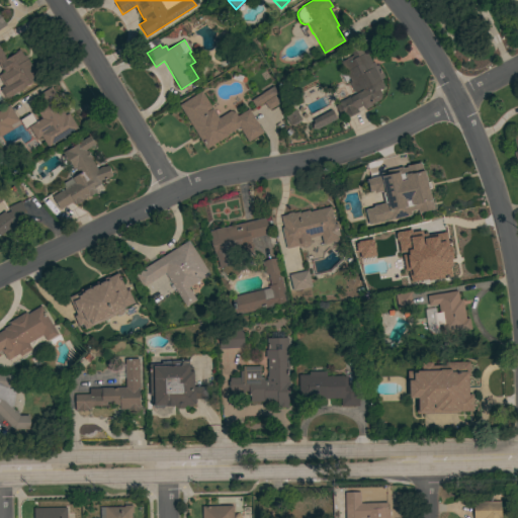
[(371,104),(371,105),(365,109),(362,105),(356,109),(358,112),(347,118),(344,111),(339,114),(335,106),(339,104),(338,102),(348,97),(349,97),(362,90),(362,89),(354,93),(344,73),(345,72),(340,62),(352,56),(350,52),(360,47),(364,54),(365,53),(375,70),(378,68),(383,77),(380,79),(384,87),(378,90),(380,94),(380,96),(380,98),(378,100),(371,104)]
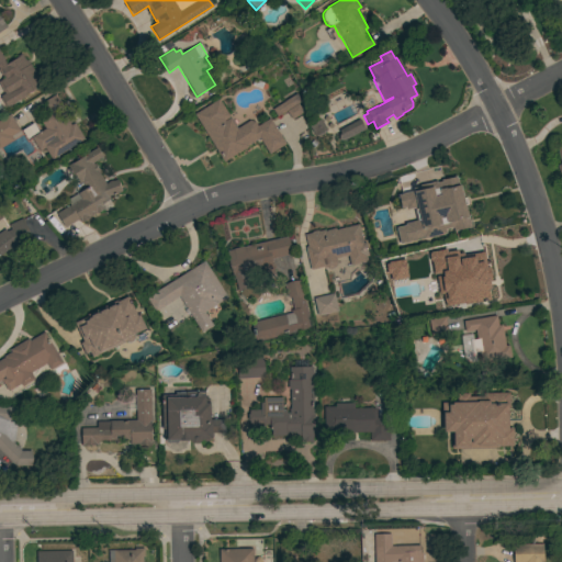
[(37,76),(41,74),(45,82),(24,96),(25,96),(6,108),(0,98),(1,98),(0,97),(4,93),(0,87),(0,80),(4,78),(2,76),(1,76),(0,74),(0,52),(4,60),(3,60),(6,64),(15,57),(21,54),(25,60),(26,59),(37,76)]
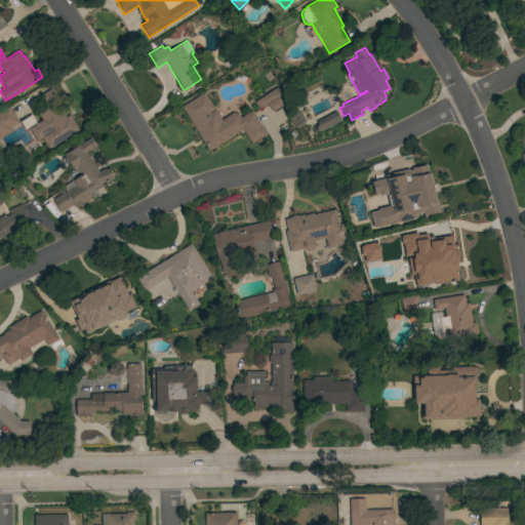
[(282,105),(272,112),(267,104),(258,109),(254,103),(277,87),(281,94),(278,96),(282,105)]
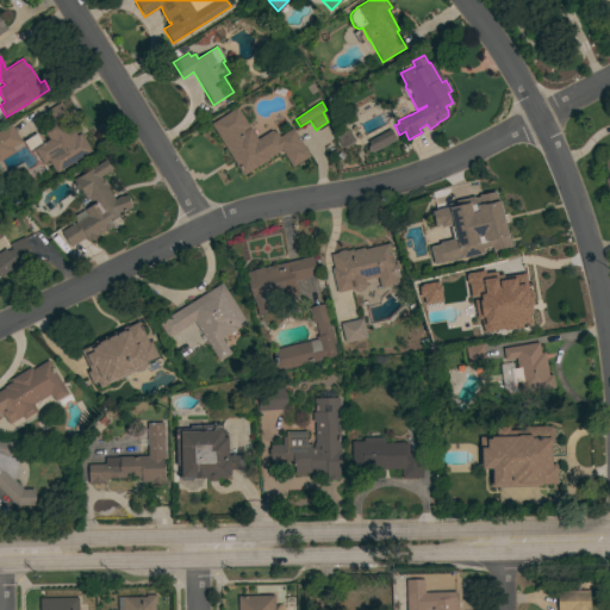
[(56,173),(48,161),(43,163),(33,149),(49,139),(42,128),(54,120),(47,111),(60,103),(69,117),(66,119),(76,136),(81,134),(92,151),(56,173)]
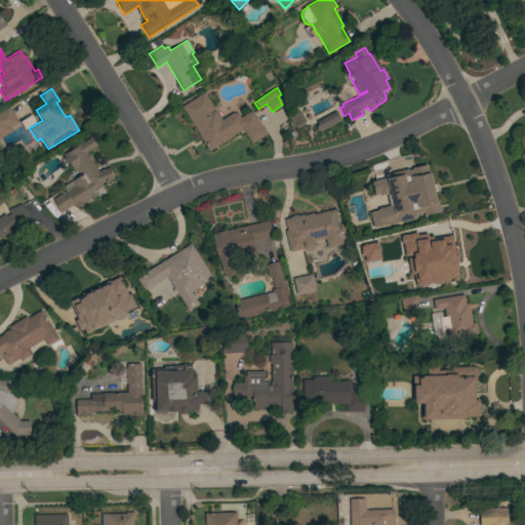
[(238,114),(240,118),(251,111),(267,134),(251,144),(242,129),(231,135),(232,136),(208,151),(182,107),(204,92),(214,109),(209,112),(210,113),(215,110),(220,120),(233,113),(238,114)]
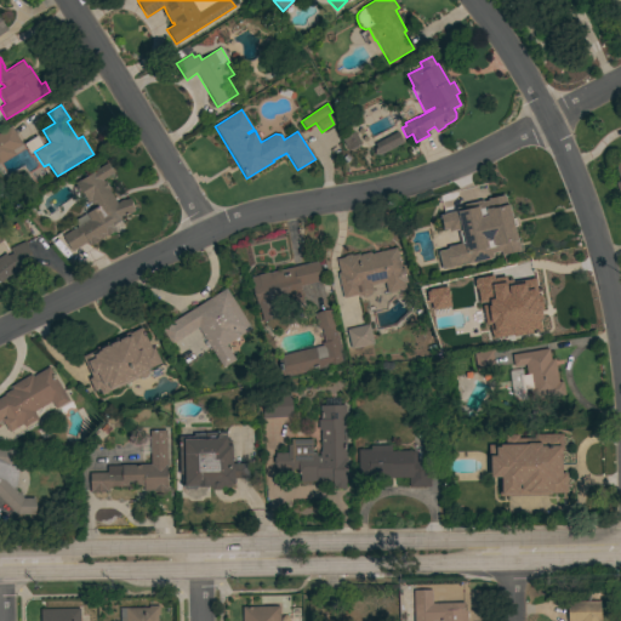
[(22,144),(12,151),(15,154),(0,163),(0,132),(11,126),(22,144)]
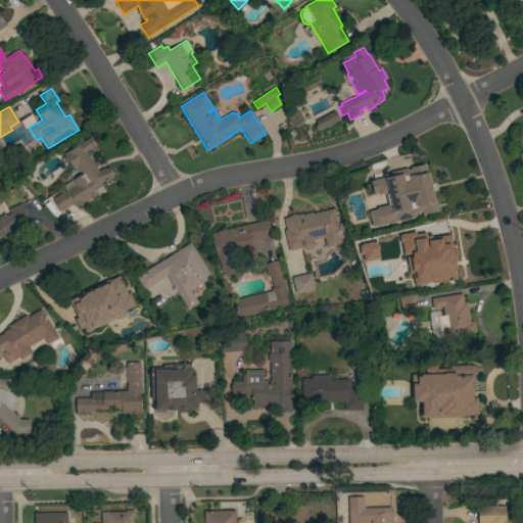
[(287,116),(297,110),(303,121),(292,127),(287,116)]
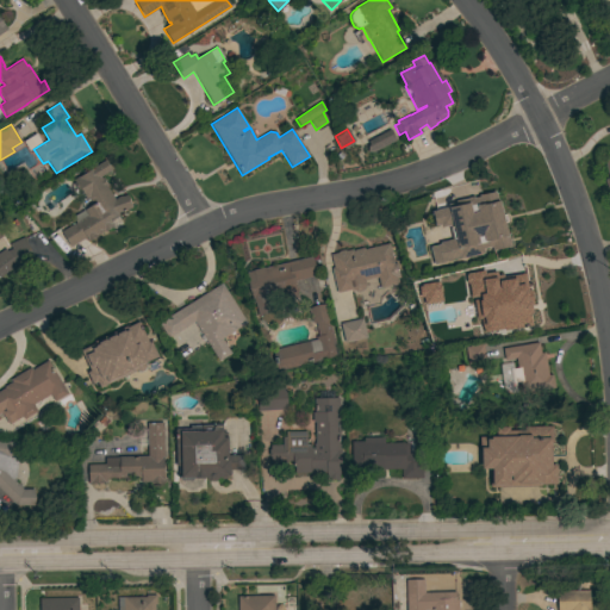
[(396,139),(374,151),(367,153),(367,145),(368,145),(367,142),(390,129),(396,139)]
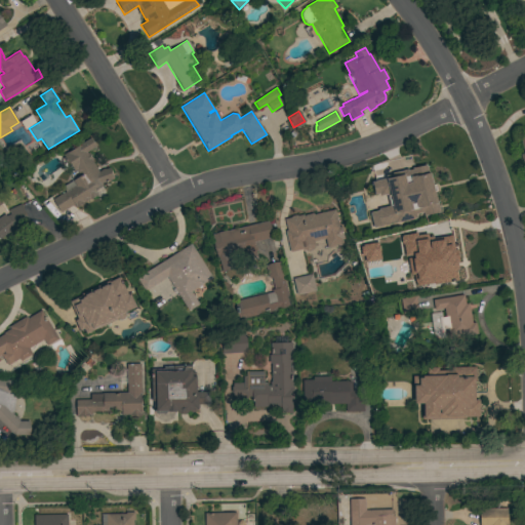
[(101,171),(99,170),(104,169),(110,167),(114,178),(103,183),(106,189),(83,202),(84,203),(76,208),(74,204),(61,212),(52,200),(75,186),(73,180),(80,176),(76,170),(74,171),(72,168),(72,169),(63,155),(90,137),(95,147),(86,152),(87,154),(88,154),(92,160),(91,160),(98,171),(101,171)]
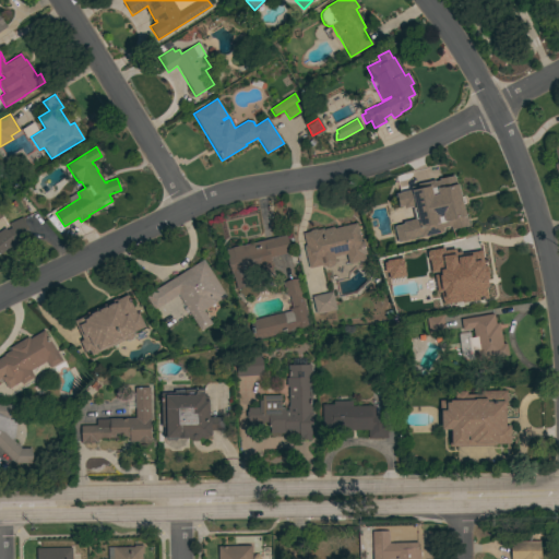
[(476,211),(471,213),(475,226),(456,233),(443,198),(426,204),(420,190),(425,188),(421,179),(459,165),(476,211)]
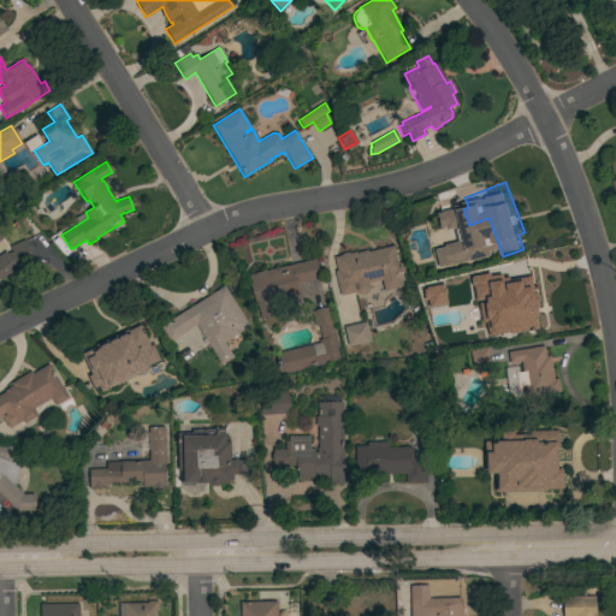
[(0,280),(0,254),(5,252),(6,254),(12,252),(10,247),(24,240),(36,266),(22,273),(19,266),(0,280)]
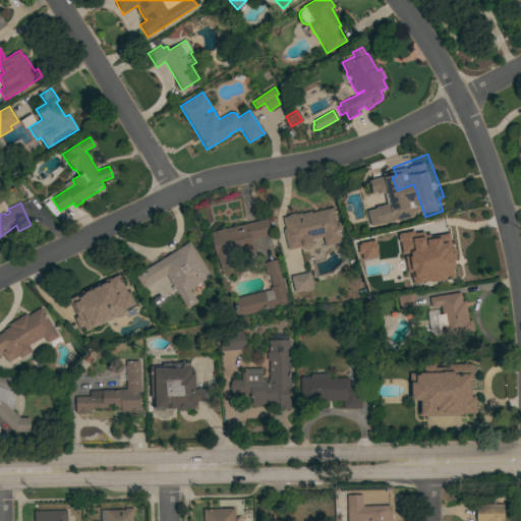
[(309,248),(304,249),(300,247),(288,250),(283,229),(285,229),(282,218),(288,216),(289,215),(293,214),(294,215),(300,213),(301,216),(301,215),(302,214),(310,212),(311,213),(332,208),(336,225),(339,225),(342,237),(339,238),(340,242),(325,246),(322,237),(311,239),(312,243),(309,248)]
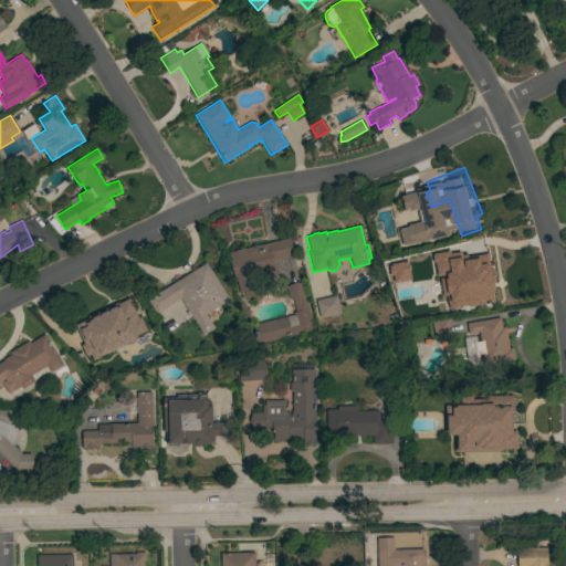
[(290,239),(293,257),(273,261),(278,276),(265,280),(263,274),(249,278),(251,290),(239,292),(237,281),(234,282),(233,276),(228,253),(290,239)]
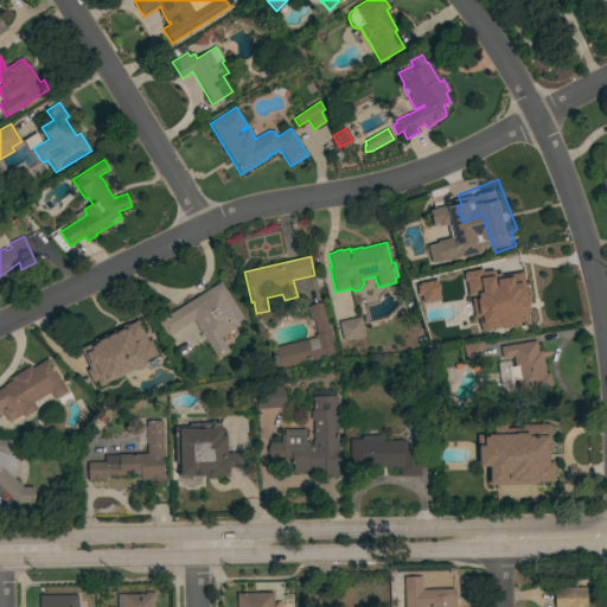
[(492,332),(490,317),(491,317),(490,306),(496,305),(492,289),(504,287),(502,267),(523,263),(528,288),(531,287),(534,304),(538,304),(542,324),(492,332)]
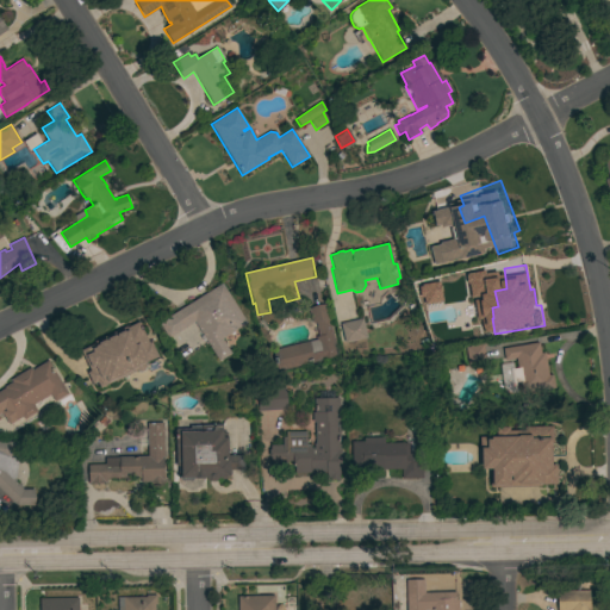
[(193,322),(168,338),(159,323),(222,282),(246,323),(236,329),(222,338),(230,354),(218,361),(193,322)]
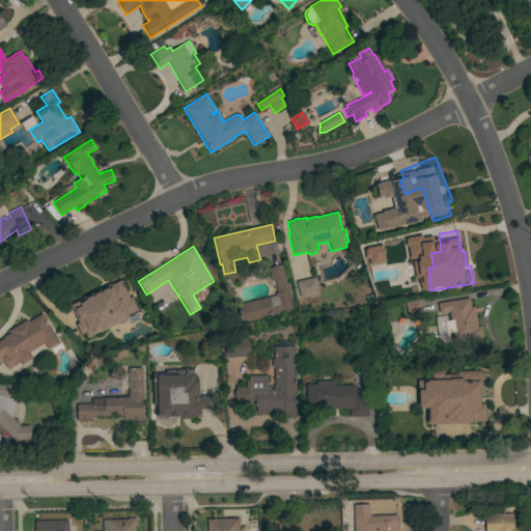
[(367,267),(384,264),(382,248),(365,249),(367,267)]
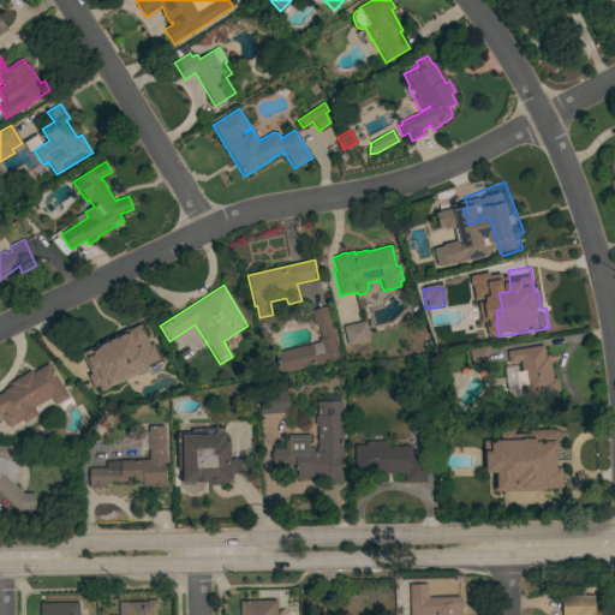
[(317,340),(321,339),(317,326),(315,326),(310,311),(327,306),(340,358),(326,362),(326,363),(281,374),(275,353),(318,342),(317,340)]
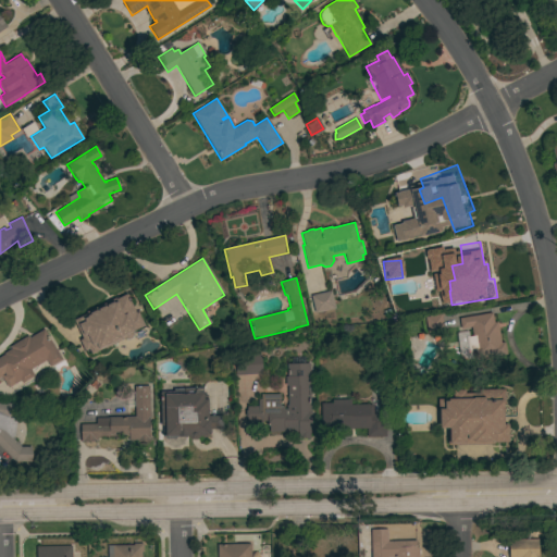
[(331,291),(335,308),(314,313),(310,296),(331,291)]
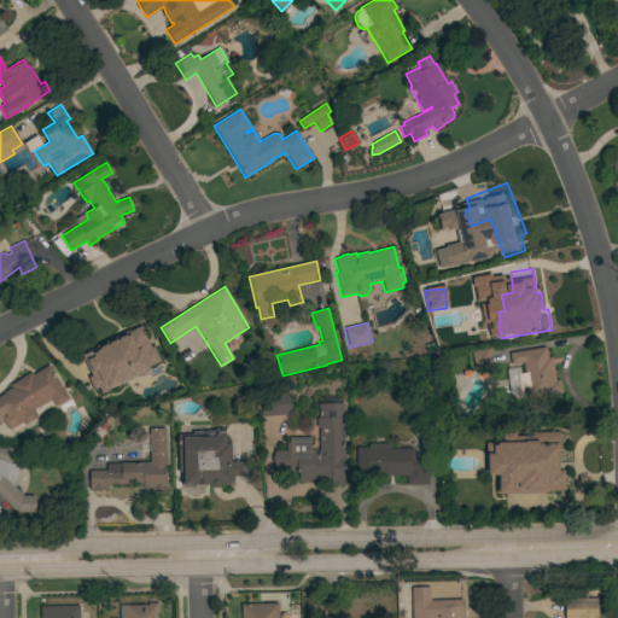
[(100,392),(98,386),(93,389),(87,378),(91,375),(81,355),(95,348),(95,345),(127,331),(128,332),(140,326),(141,331),(143,330),(145,333),(144,334),(150,348),(152,347),(159,361),(145,368),(146,371),(145,374),(141,377),(138,375),(100,392)]
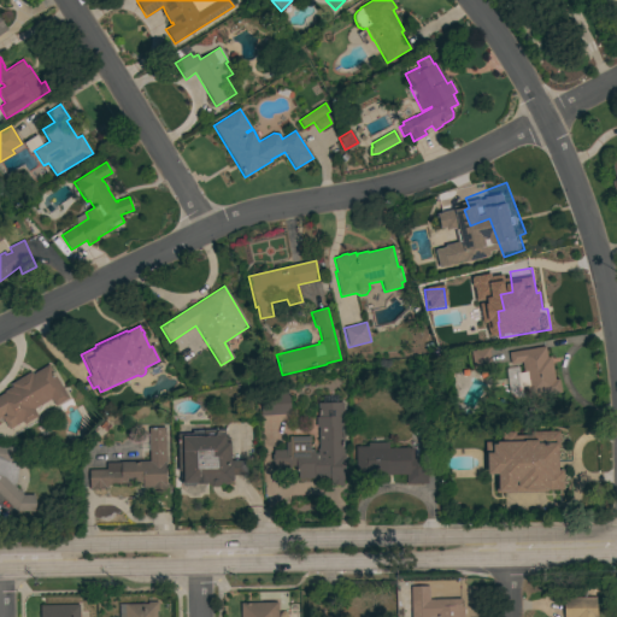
[(182,363),(207,347),(195,328),(170,345),(182,363)]
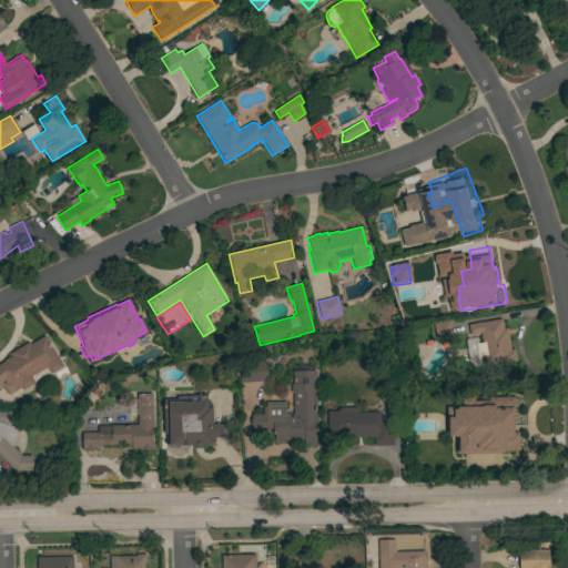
[(501,318),(503,330),(507,328),(510,350),(514,348),(516,362),(485,366),(484,354),(482,355),(479,343),(482,343),(479,334),(469,335),(467,324),(501,318)]
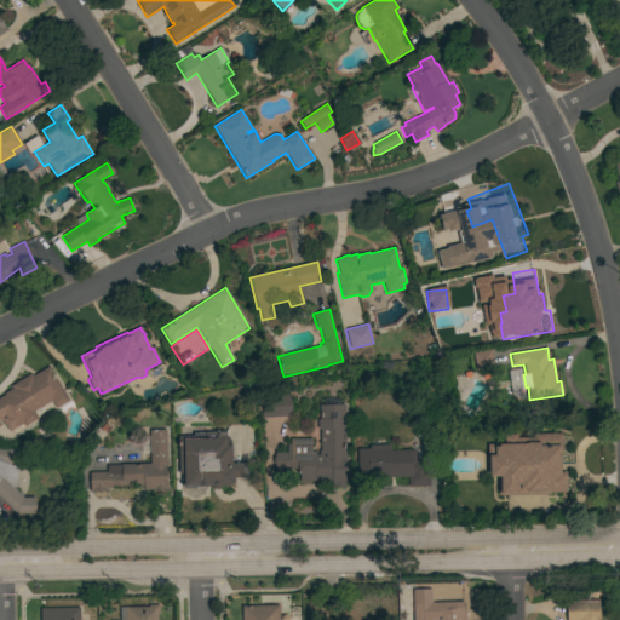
[(491,350),(494,368),(476,371),(472,352),(491,350)]
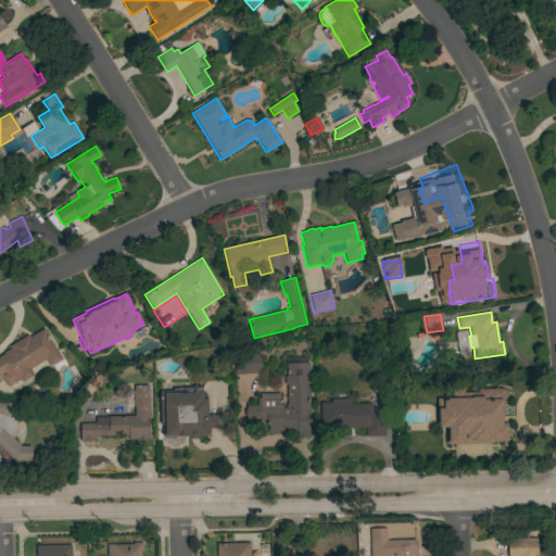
[(61,358),(49,366),(46,359),(30,369),(34,375),(22,382),(20,380),(9,387),(2,376),(0,377),(0,356),(4,354),(3,353),(11,349),(10,346),(27,336),(28,338),(43,329),(61,358)]
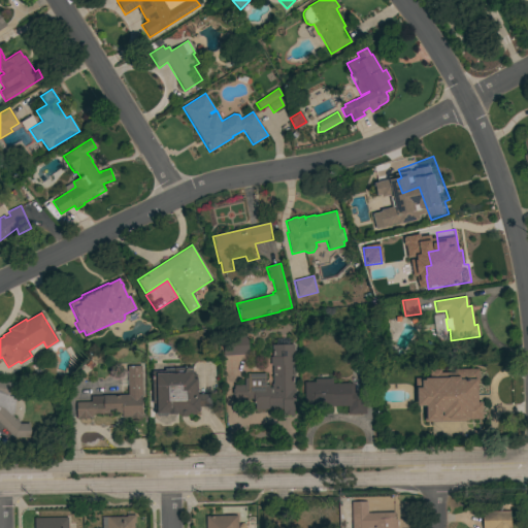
[(223,356),(221,338),(245,336),(248,354),(223,356)]
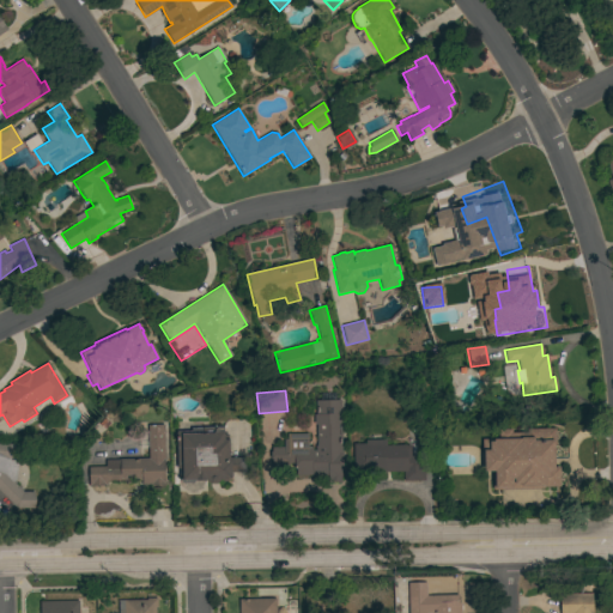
[(341,453),(343,453),(343,468),(340,468),(340,481),(328,483),(327,478),(311,478),(311,475),(296,475),(296,468),(293,468),(293,463),(287,463),(287,467),(284,467),(284,465),(277,466),(277,467),(272,467),(272,459),(269,459),(269,453),(271,453),(271,448),(284,448),(283,439),(287,439),(287,434),(307,434),(308,447),(310,447),(310,450),(315,450),(315,447),(316,447),(316,425),(314,425),(314,414),(316,414),(315,400),(340,400),(341,453)]
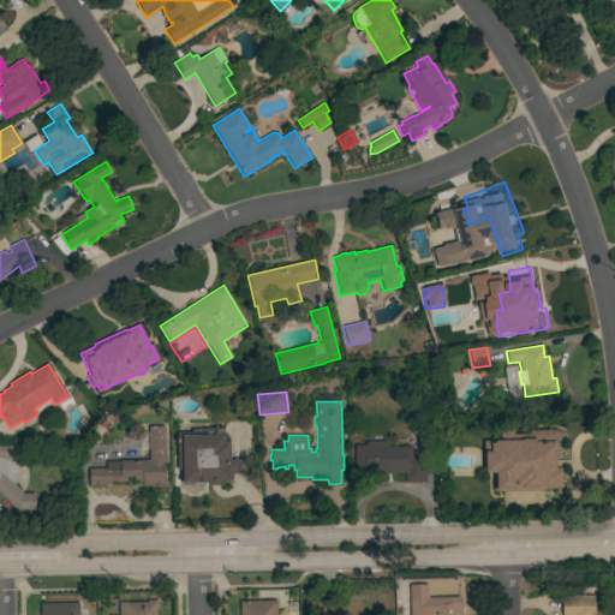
[(149,460),(148,427),(163,427),(165,460),(165,487),(151,488),(151,487),(142,487),(142,482),(136,482),(136,483),(124,483),(124,482),(107,482),(107,488),(89,489),(88,469),(106,469),(106,463),(119,461),(119,460),(149,460)]
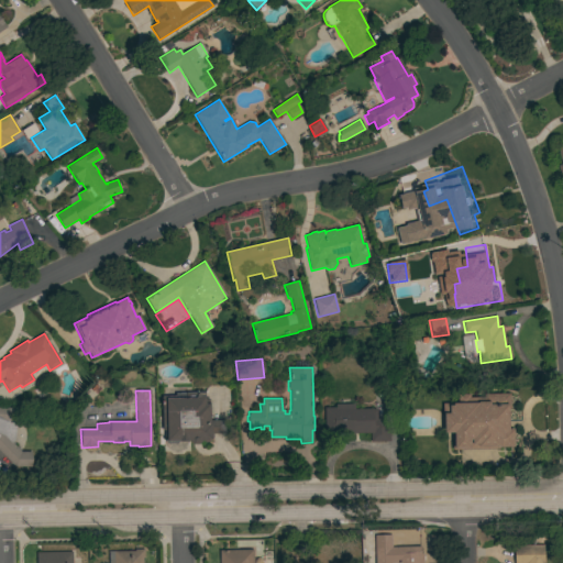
[(189,441),(179,442),(179,441),(167,441),(167,440),(165,440),(164,431),(163,431),(161,396),(175,396),(175,394),(197,393),(197,394),(206,394),(206,399),(208,399),(209,404),(210,404),(210,421),(224,420),(224,433),(212,434),(212,440),(210,440),(208,442),(205,442),(201,440),(199,444),(194,444),(189,441)]
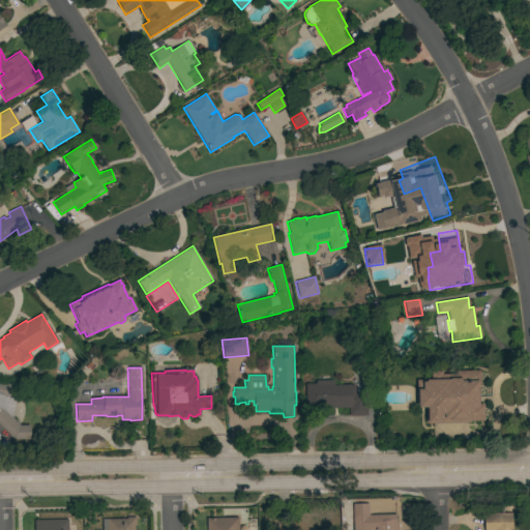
[(479,384),(478,384),(478,404),(483,404),(483,421),(469,421),(469,422),(425,422),(424,408),(418,408),(417,393),(416,393),(416,380),(430,379),(430,372),(442,372),(442,375),(449,375),(449,371),(479,371),(479,384)]
